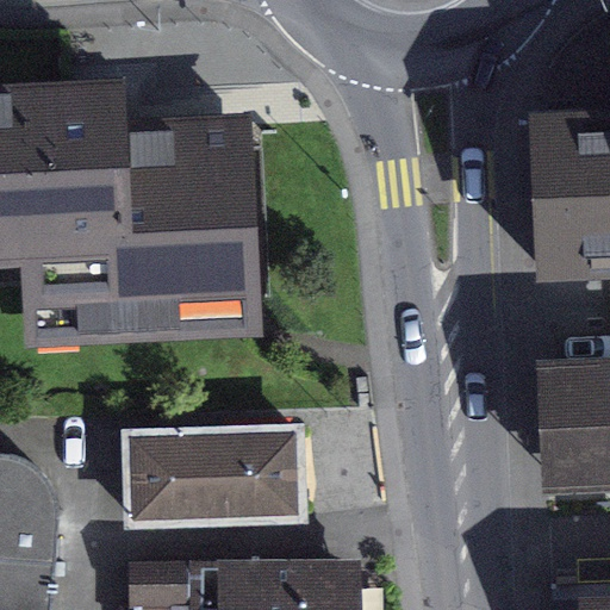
[(0,266),(22,265),(25,349),(267,337),(255,109),(128,116),(125,69),(0,75),(0,266)]
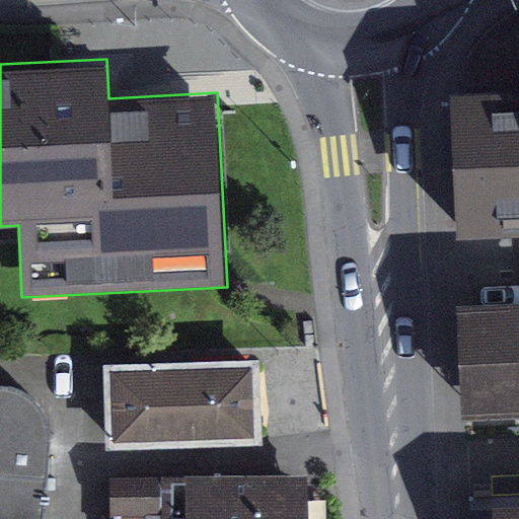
[(518,95),(459,97),(463,223),(518,221),(518,95)]
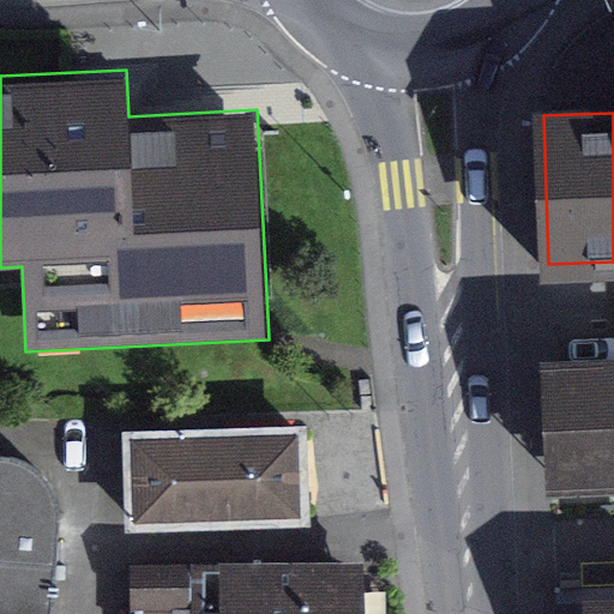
[(613,351),(563,354),(569,463),(613,461),(613,351)]
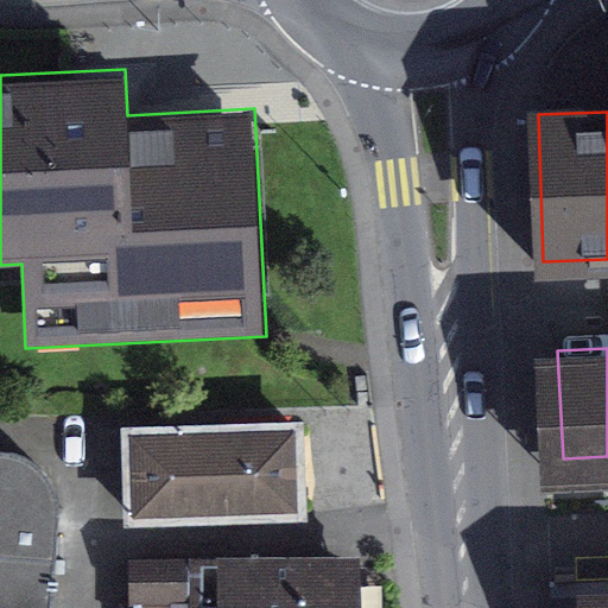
[(295,422),(120,432),(125,530),(301,520),(295,422)]
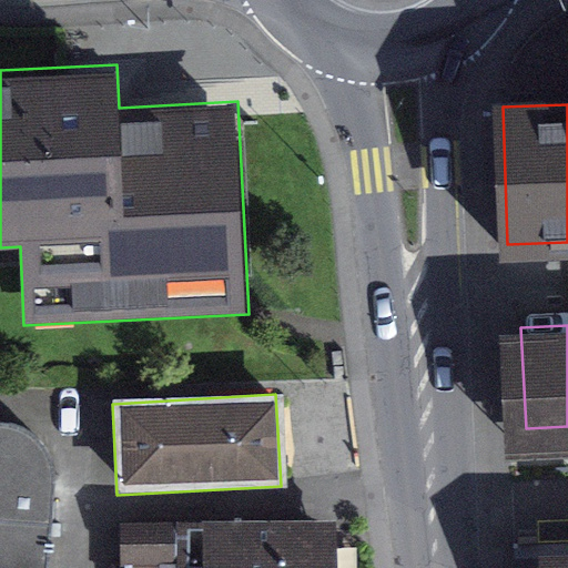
[(0,567),(48,567),(49,463),(39,443),(16,430),(0,425),(0,567)]
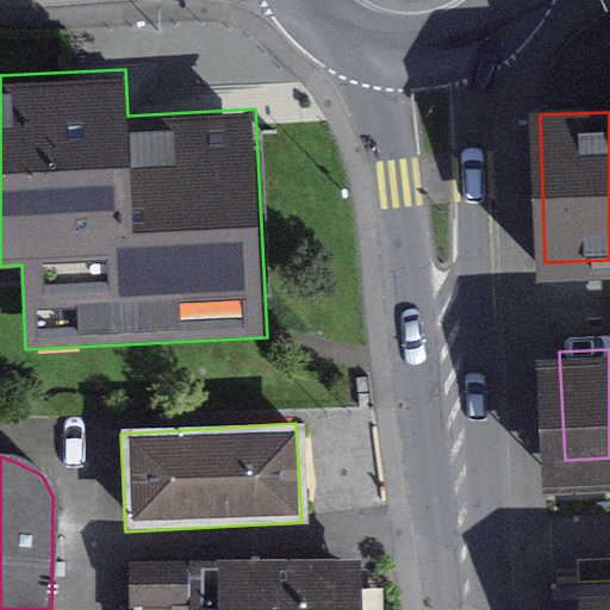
[(238,556),(237,609),(380,609),(380,558),(238,556)]
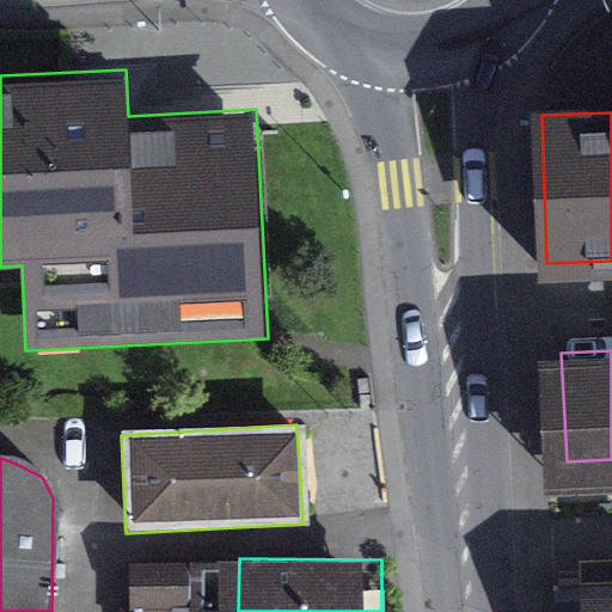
[(611,611),(611,600),(550,604),(549,611),(611,611)]
